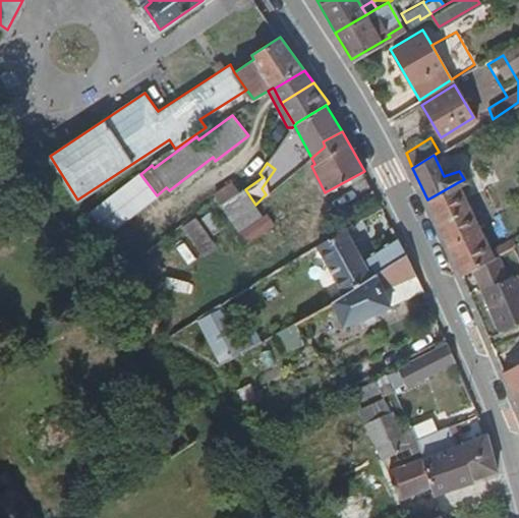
[(104,236),(157,195),(140,174),(88,215),(104,236)]
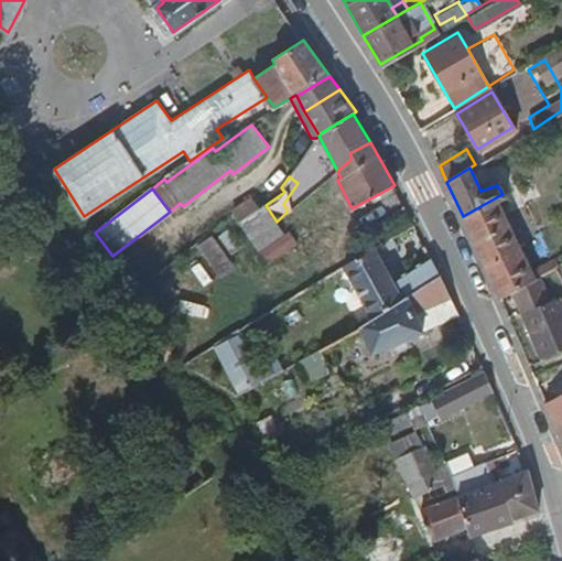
[(230,211),(233,213),(240,224),(260,207),(252,195),(230,211)]
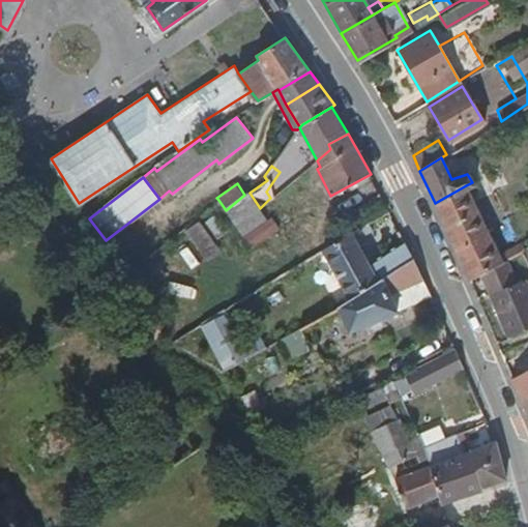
[(498,252),(466,185),(435,203),(468,277),(479,271),(503,259),(519,251),(523,249),(519,240),(498,252)]
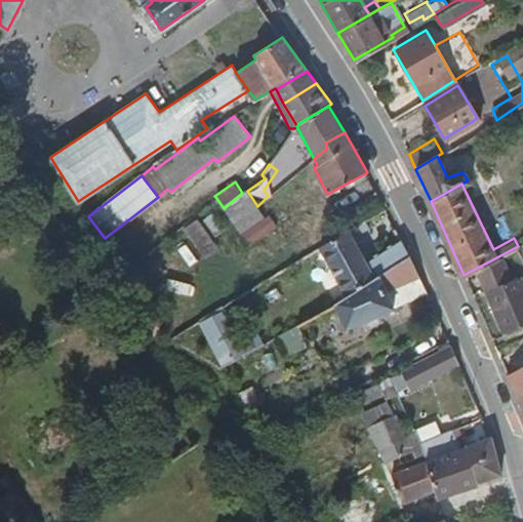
[(264,216),(257,206),(247,191),(242,193),(224,208),(249,243),(275,224),(268,213),(264,216)]
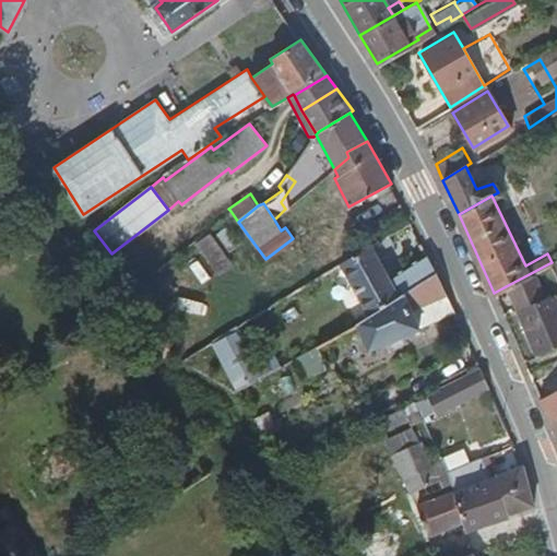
[(238,244),(224,227),(212,236),(225,253),(238,244)]
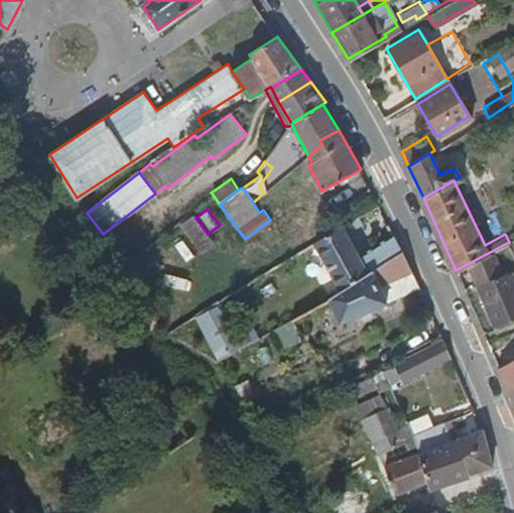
[(195,255),(211,245),(191,216),(176,226),(195,255)]
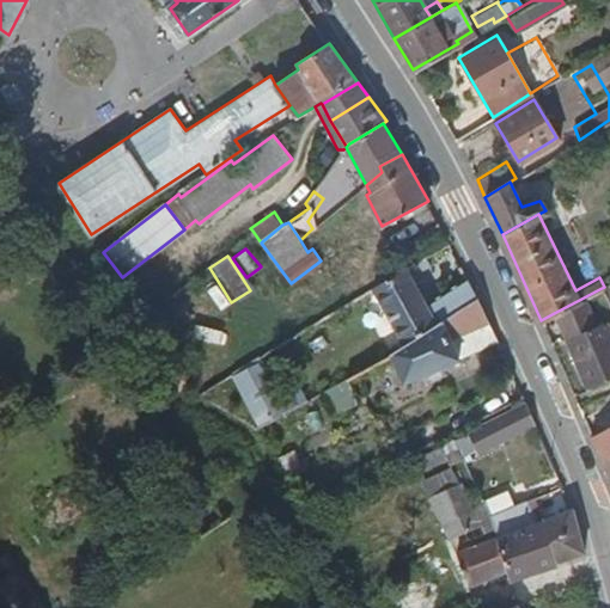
[(429,305),(408,266),(372,288),(403,348),(476,299),(467,281),(429,305)]
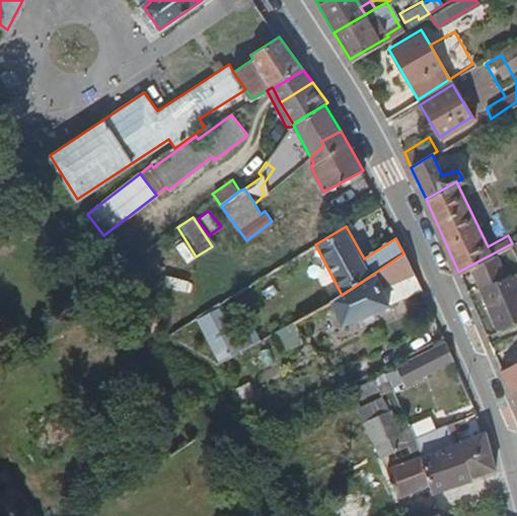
[(421,289),(403,253),(342,295),(331,302),(342,323),(421,289)]
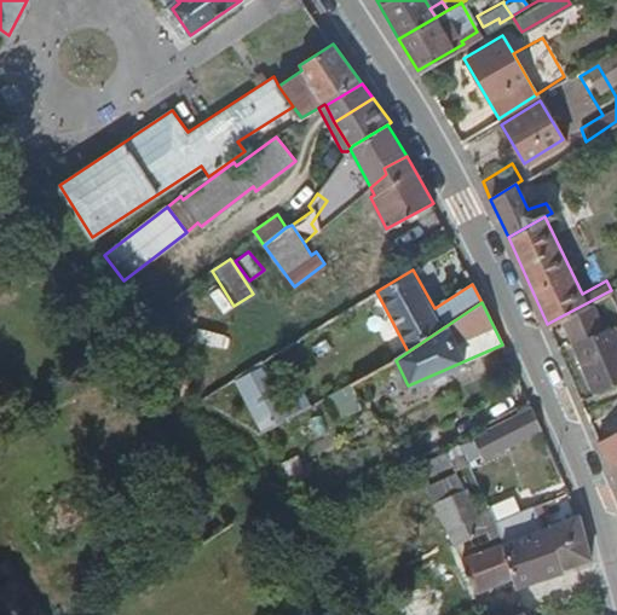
[(616,320),(600,328),(588,302),(560,317),(592,389),(616,379),(616,320)]
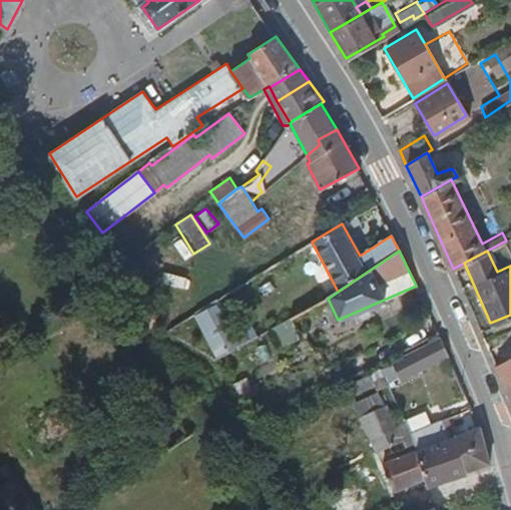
[(95,263),(102,279),(113,270),(108,258),(95,263)]
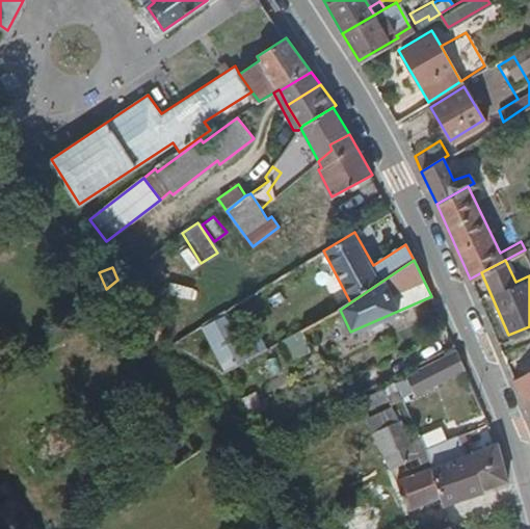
[(140,328),(158,338),(166,323),(147,315),(140,328)]
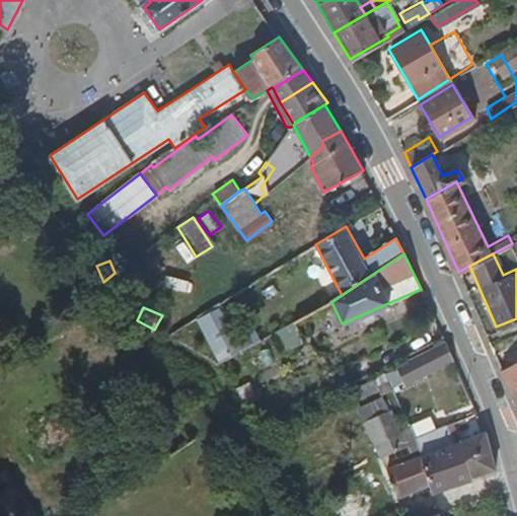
[(301,334),(295,321),(246,347),(254,364),(284,349),(301,334)]
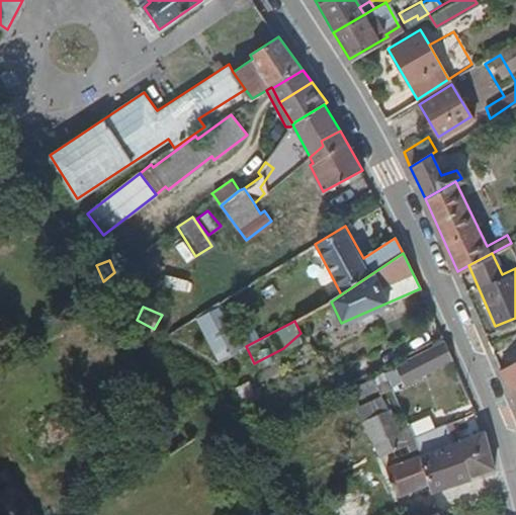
[(444,342),(395,367),(403,383),(451,359),(444,342)]
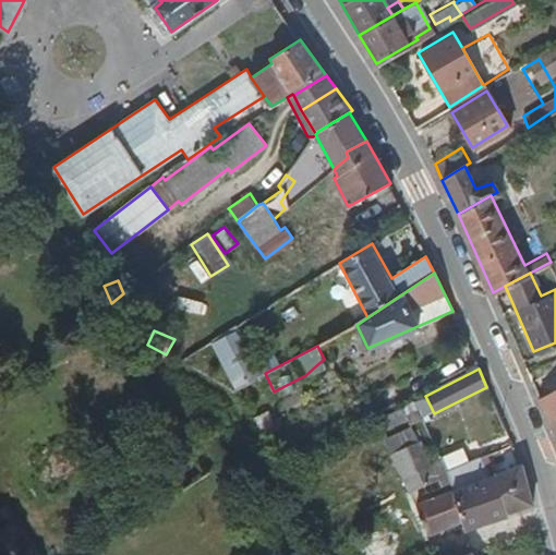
[(555,387),(538,397),(547,420),(555,415),(555,387)]
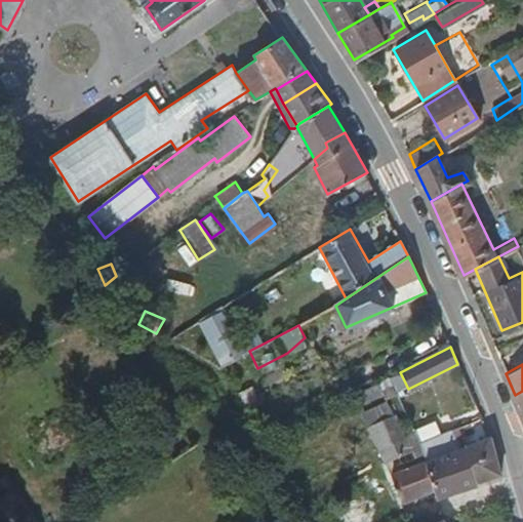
[(396,394),(389,378),(377,383),(384,393),(386,399),(396,394)]
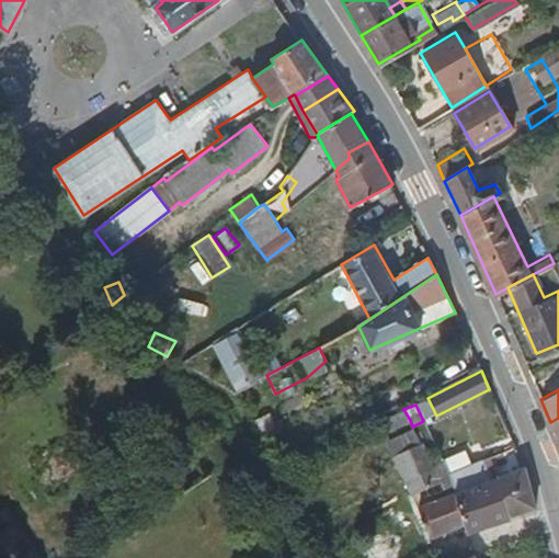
[(403,409),(378,423),(383,433),(410,420),(403,409)]
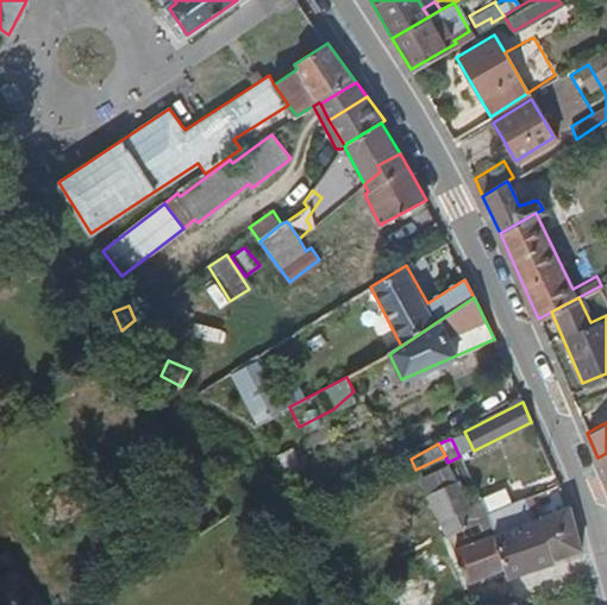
[(275,457),(283,476),(302,467),(293,448),(275,457)]
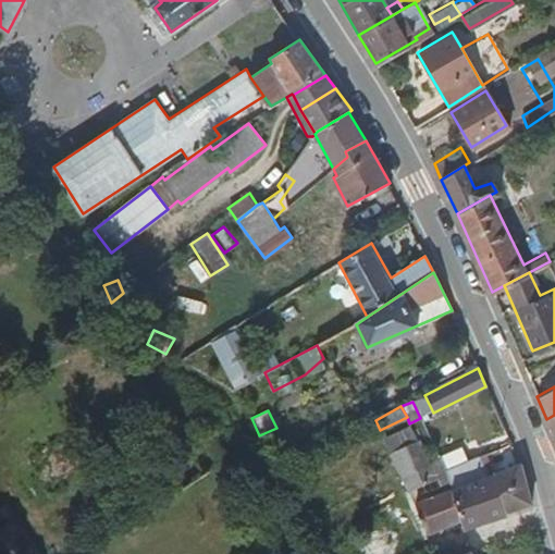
[(418,440),(409,423),(381,436),(391,453),(418,440)]
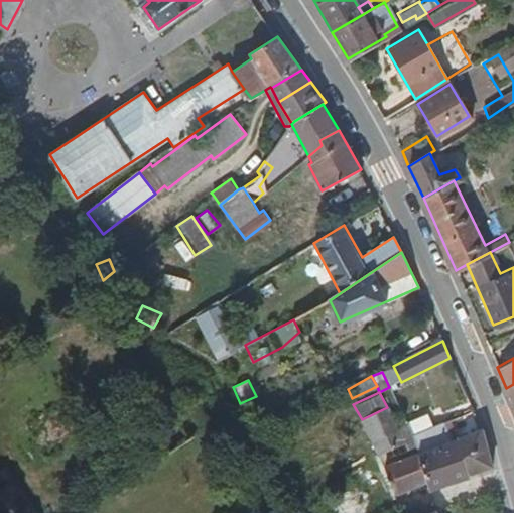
[(387,407),(362,419),(370,436),(395,424),(387,407)]
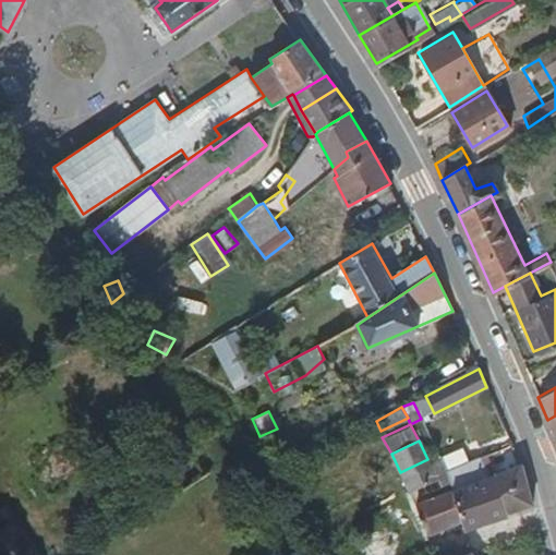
[(303,457),(294,461),(307,485),(316,482),(303,457)]
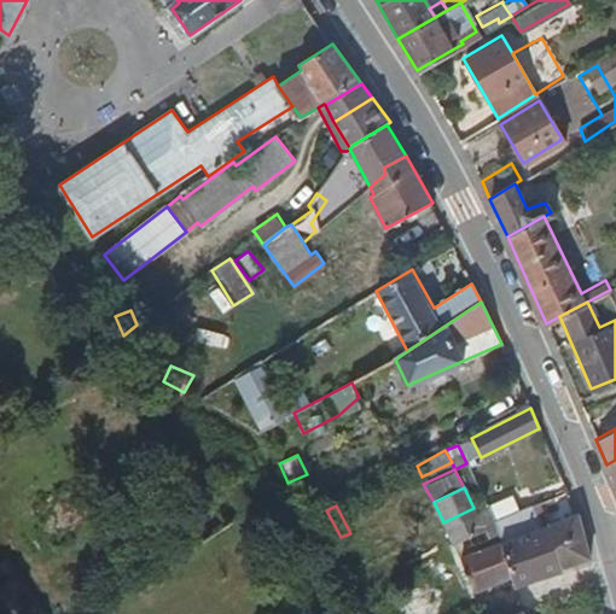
[(474,591),(512,578),(504,541),(495,522),(487,506),(445,526),(462,560),(474,591)]
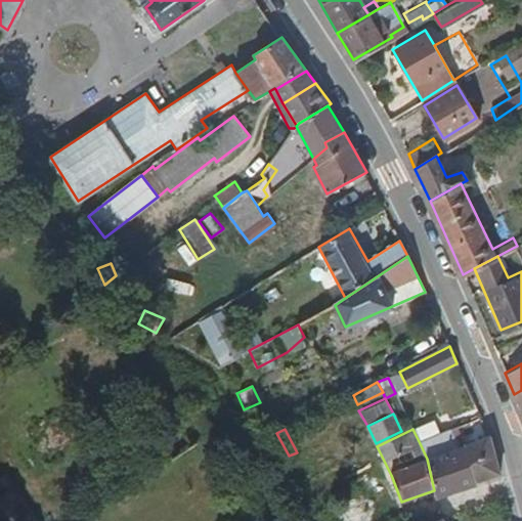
[(434,490),(436,502),(458,492),(449,467),(444,452),(459,447),(449,429),(420,443),(427,459),(434,490)]
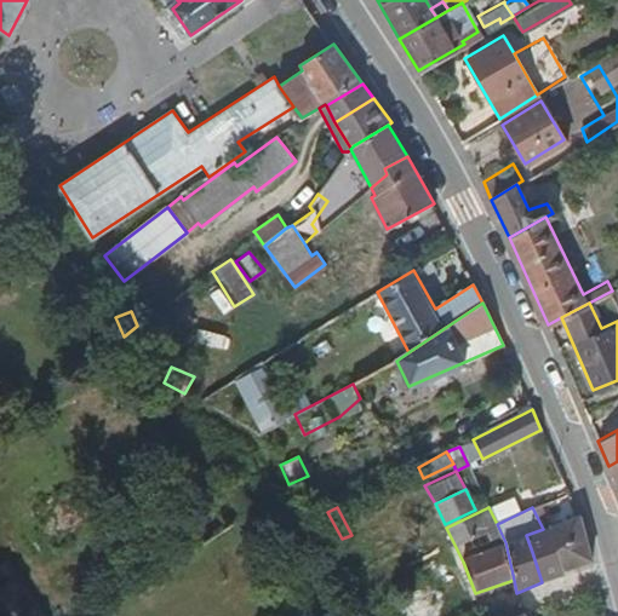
[(576,516),(550,527),(553,536),(565,571),(589,562),(576,516)]
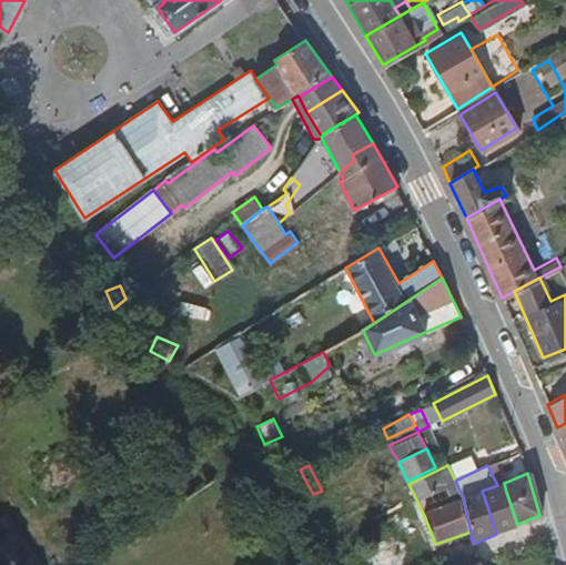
[(487,506),(496,534),(518,526),(517,524),(506,492),(504,483),(497,485),(482,491),(487,506)]
